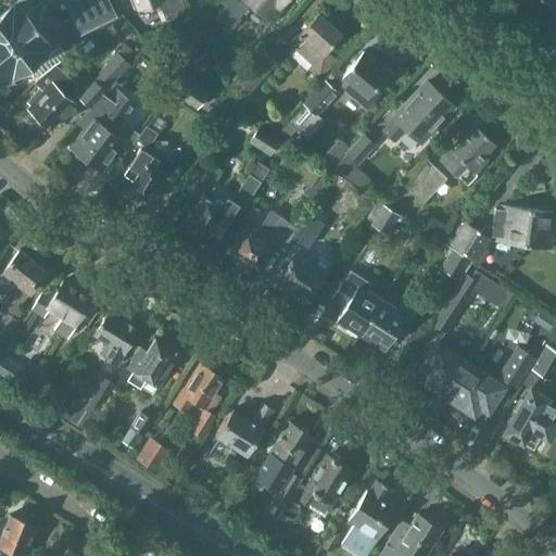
[(12,81),(60,45),(68,54),(85,40),(80,33),(117,15),(109,0),(61,0),(70,17),(59,24),(40,1),(34,7),(30,1),(28,0),(19,0),(0,15),(0,80),(9,92),(16,86),(12,81)]
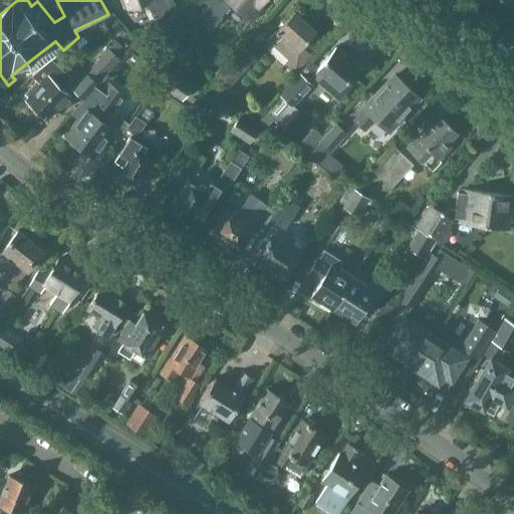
[(119,0),(123,9),(145,0),(149,0),(156,18),(172,12),(167,0),(119,0)]
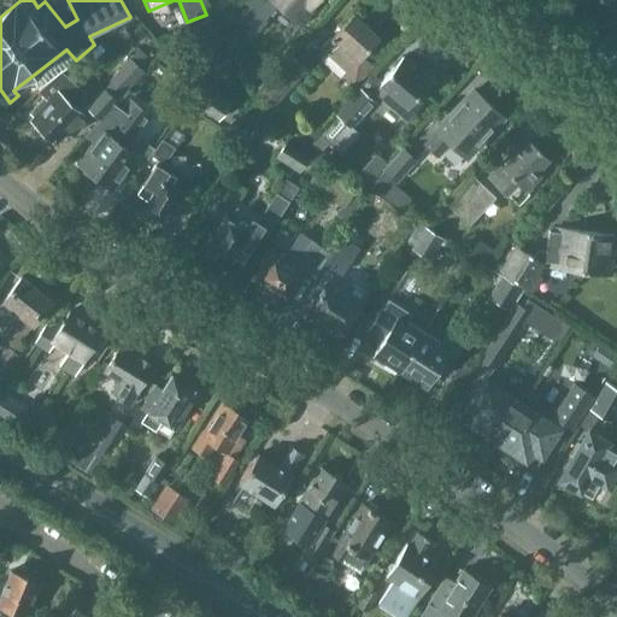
[(317,0),(247,0),(245,4),(248,7),(245,11),(244,10),(235,18),(256,36),(268,23),(268,22),(266,22),(265,21),(278,6),(300,25),(315,10),(311,7),(317,0)]
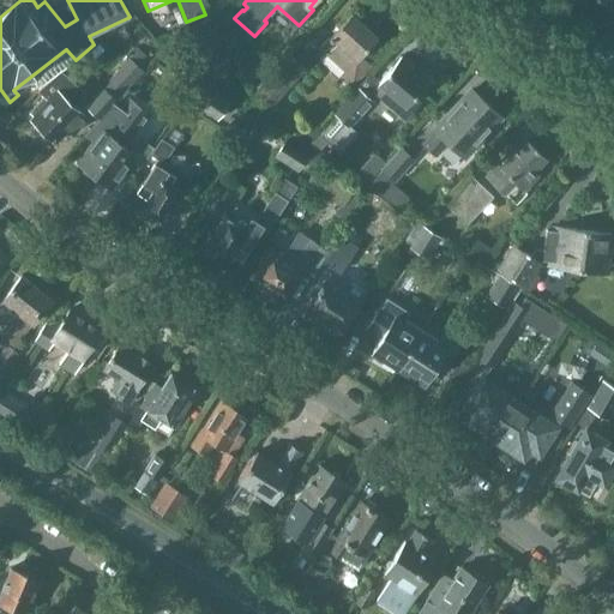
[(351,14),(318,49),(344,73),(341,77),(353,88),(371,67),(361,58),(378,38),(351,14)]
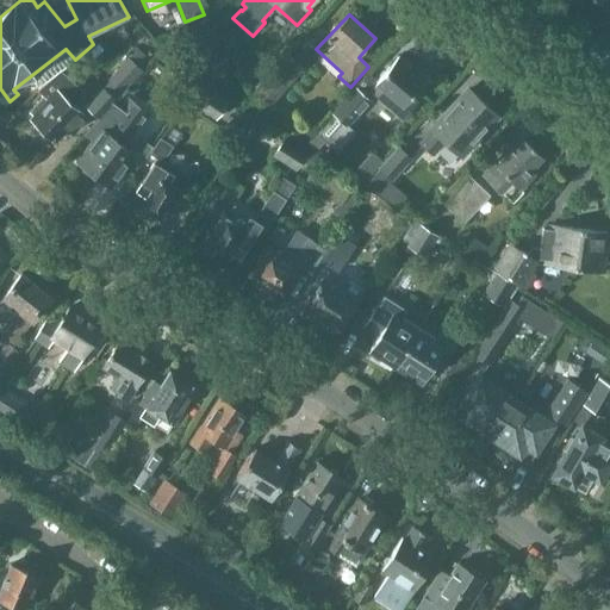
[(210,17),(191,26),(197,39),(216,30),(210,17)]
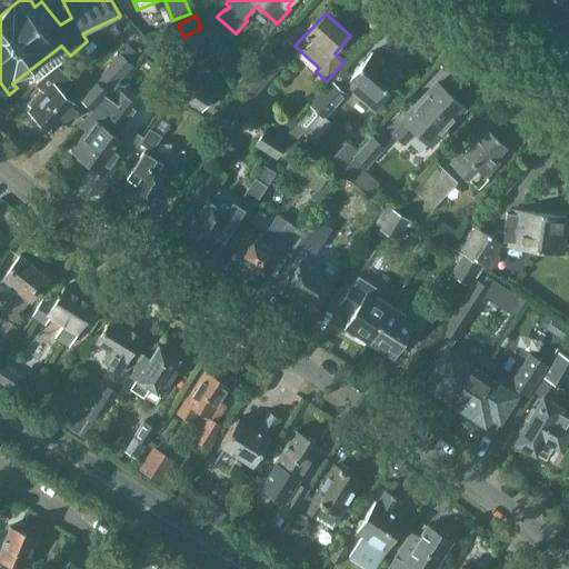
[(119,53),(98,78),(111,90),(132,66),(130,63),(137,57),(133,55),(126,48),(120,55),(119,53)]
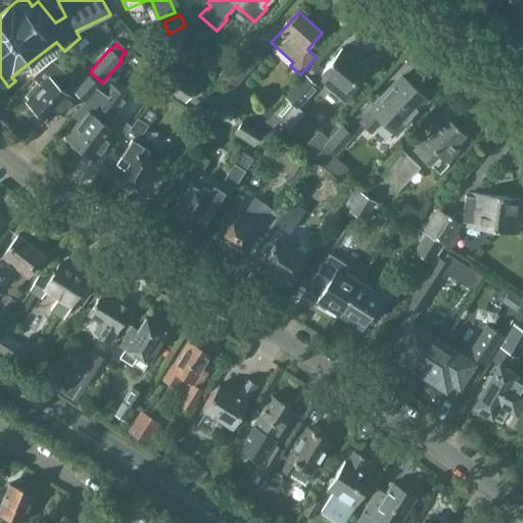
[(249,48),(233,65),(226,73),(220,79),(232,91),(245,77),(262,60),(249,48)]
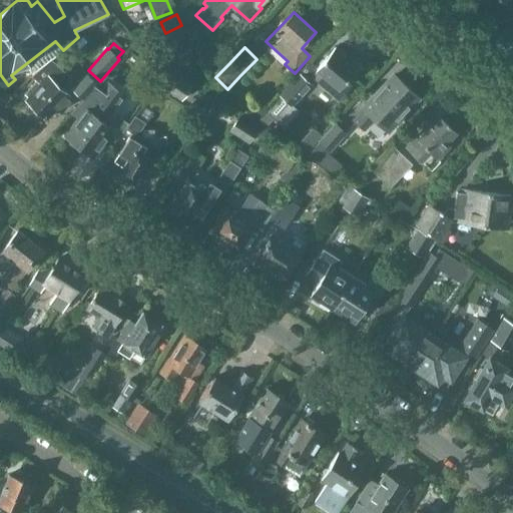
[(311,61),(299,75),(311,85),(315,81),(339,102),(352,86),(347,81),(358,67),(335,48),(319,68),(311,61)]
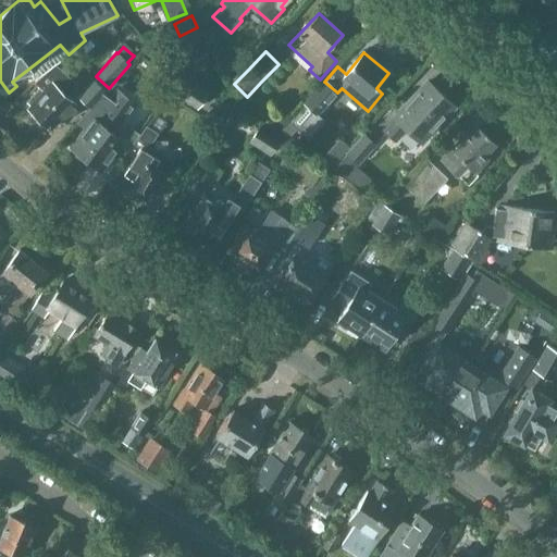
[(34,85),(40,90),(27,103),(31,107),(27,110),(50,131),(61,119),(65,122),(76,110),(74,108),(76,104),(66,96),(77,86),(66,76),(56,66),(34,85)]
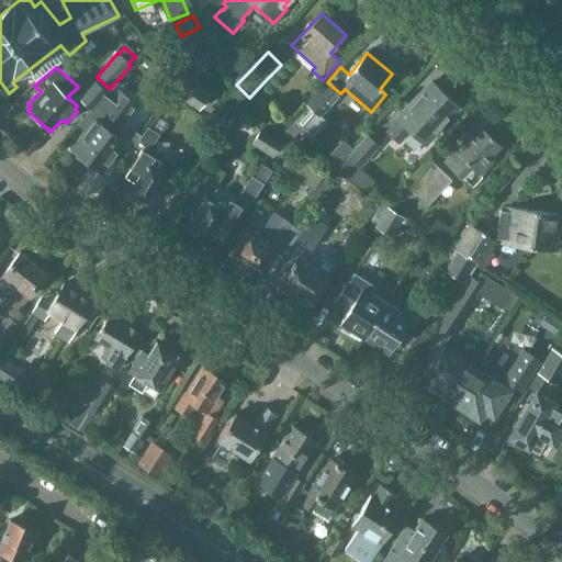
[(160,104),(161,105),(177,115),(187,99),(201,108),(209,94),(187,81),(179,76),(160,104)]
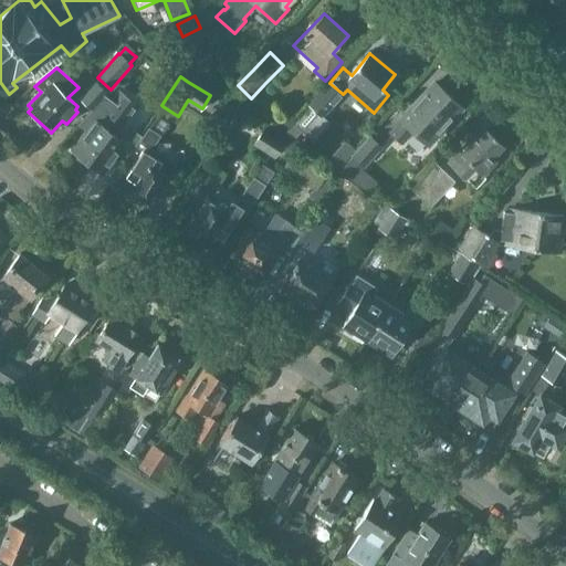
[(97,77),(77,98),(91,111),(105,95),(111,90),(97,77)]
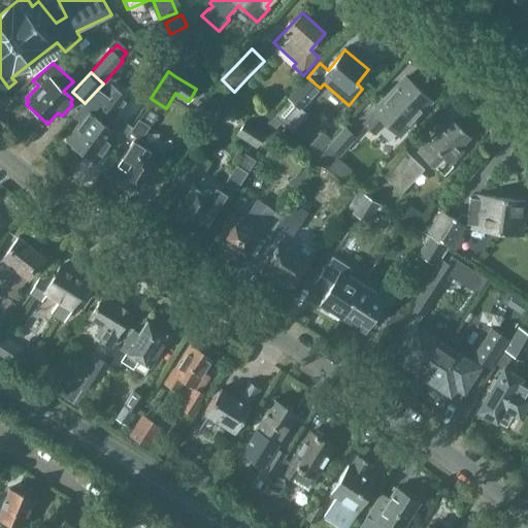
[(307,77),(274,117),(293,132),(307,114),(302,109),(320,88),(307,77)]
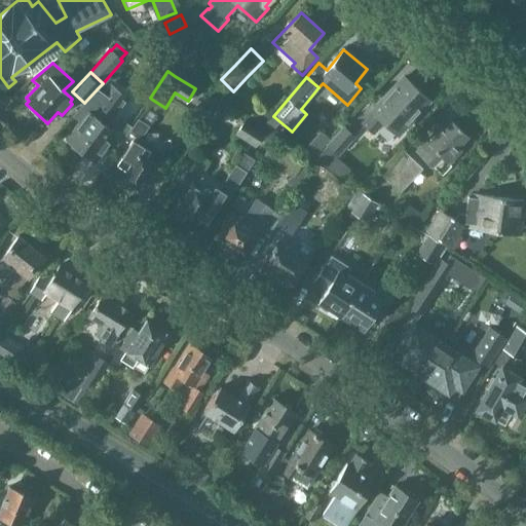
[(405,78),(362,124),(373,136),(388,120),(400,130),(428,100),(405,78)]
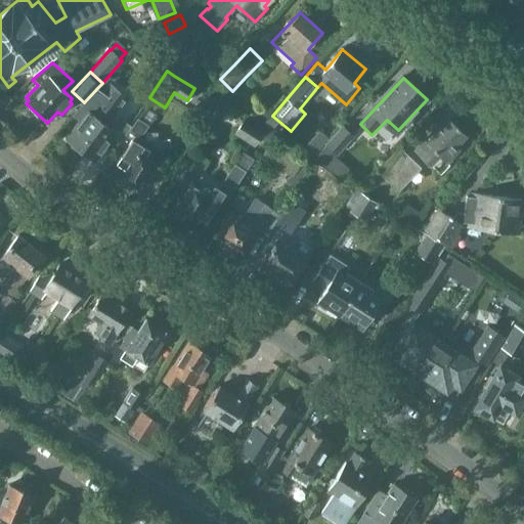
[(74,126),(64,139),(70,142),(73,145),(73,149),(79,155),(83,154),(94,162),(116,133),(105,125),(123,101),(106,89),(103,93),(97,88),(84,102),(73,116),(79,120),(74,126)]
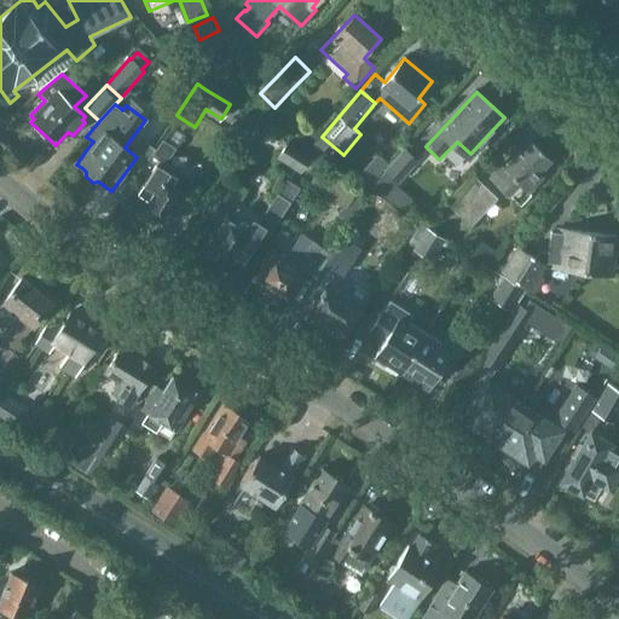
[(319,136),(307,149),(316,156),(328,144),(319,136)]
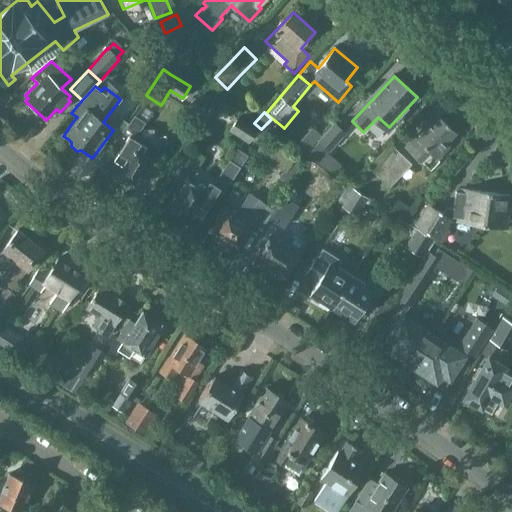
[(112,124),(122,131),(127,123),(117,116),(112,124)]
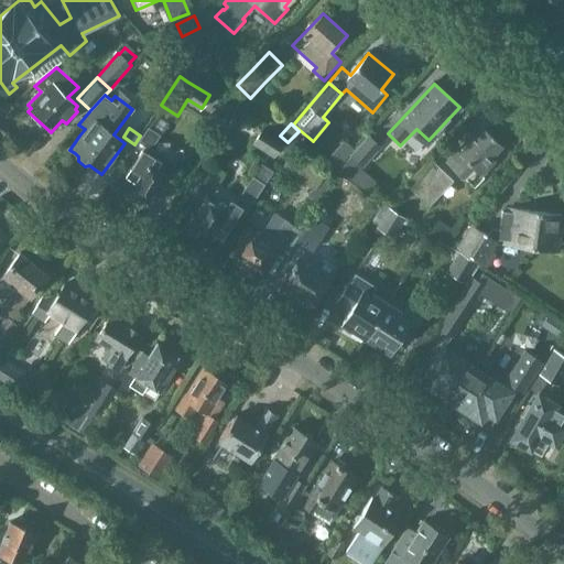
[(475,132),(445,163),(462,180),(473,169),(480,177),(495,162),(491,159),(502,147),(483,128),(477,134),(475,132)]
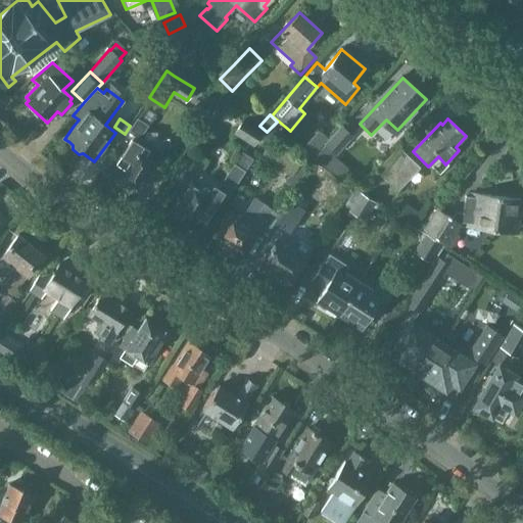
[(243,120),(241,123),(233,134),(253,147),(263,133),(243,120)]
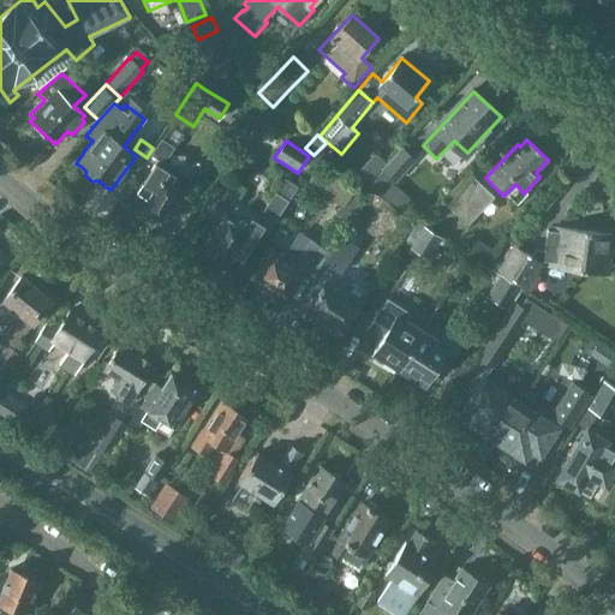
[(151,156),(157,161),(135,196),(133,195),(126,206),(143,216),(145,214),(161,224),(190,179),(163,162),(173,149),(161,142),(151,156)]
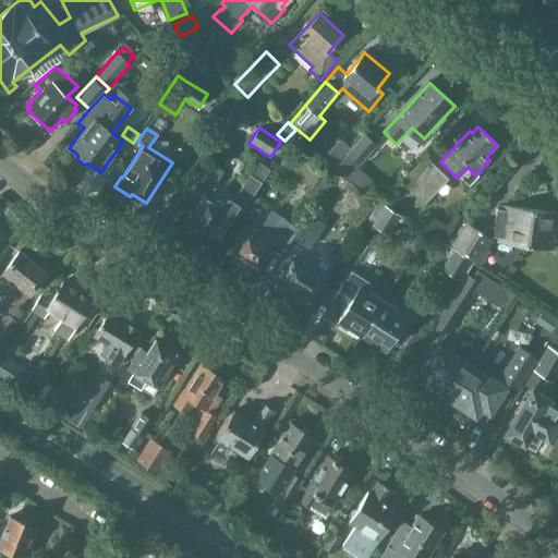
[(346,155),(349,158),(341,166),(349,173),(358,166),(359,167),(377,146),(364,135),(346,155)]
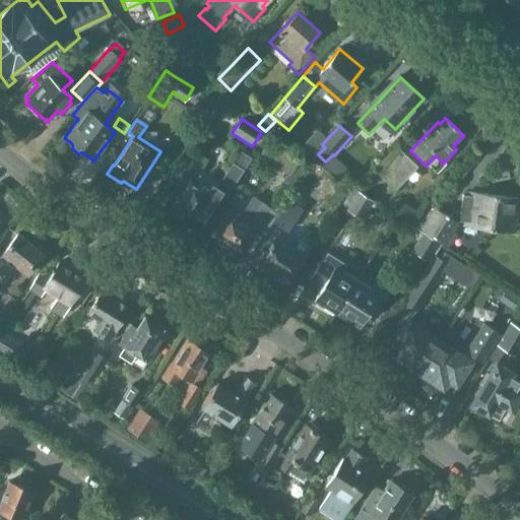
[(299,160),(270,141),(261,155),(289,175),(284,181),(293,187),(307,166),(299,160)]
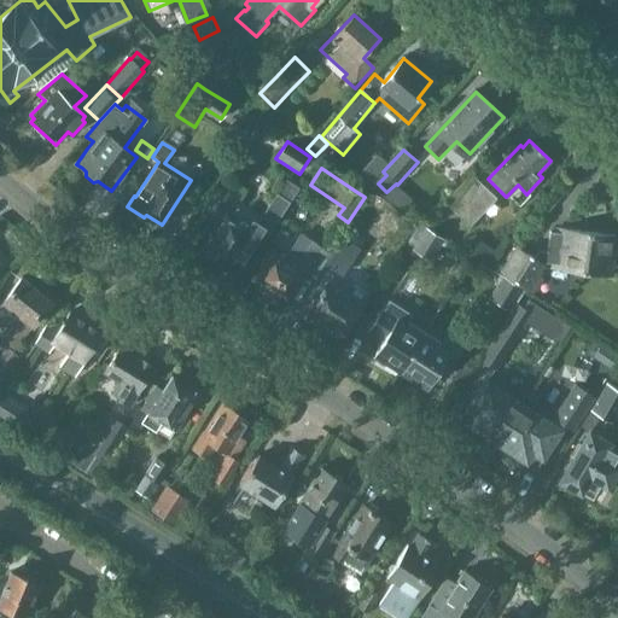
[(496,199),(490,193),(477,180),(450,208),(470,227),(487,209),(496,199)]
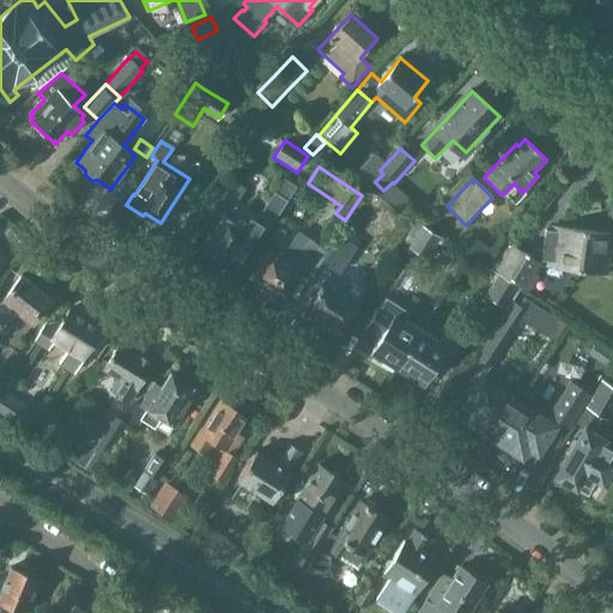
[(204,252),(222,262),(229,261),(231,256),(241,262),(259,234),(263,237),(296,188),(284,180),(255,222),(249,218),(247,224),(240,219),(237,222),(228,216),(204,252)]
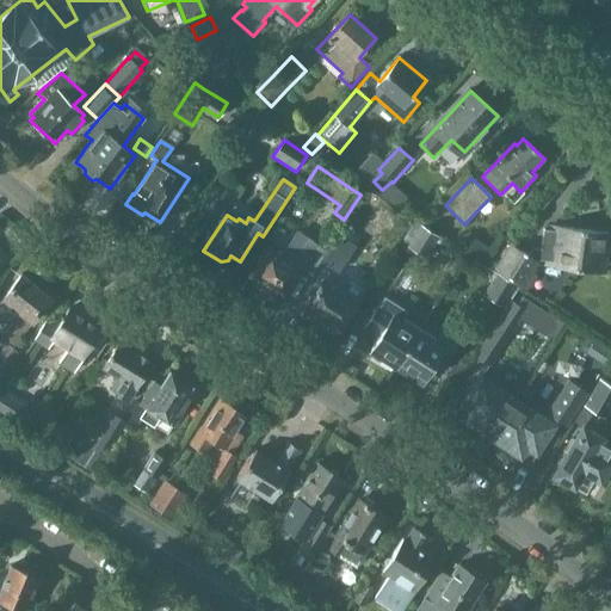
[(221,185),(220,187),(204,209),(218,218),(235,195),(221,185)]
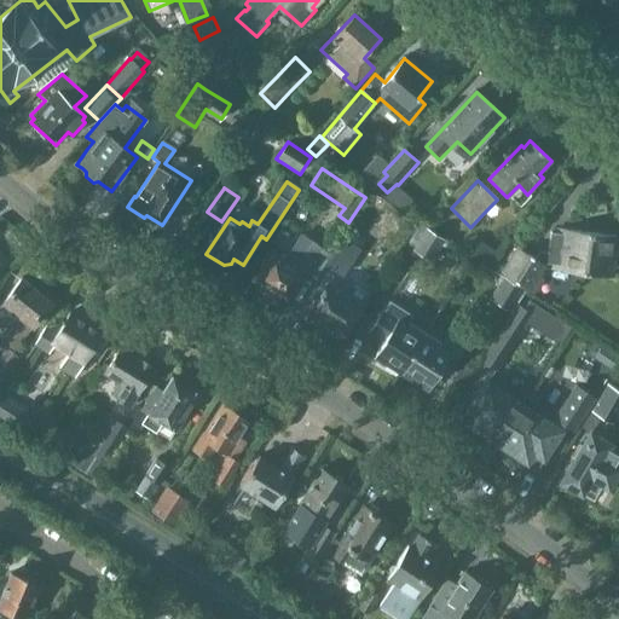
[(450,237),(435,229),(434,230),(431,226),(415,252),(432,261),(444,241),(446,243),(450,237)]
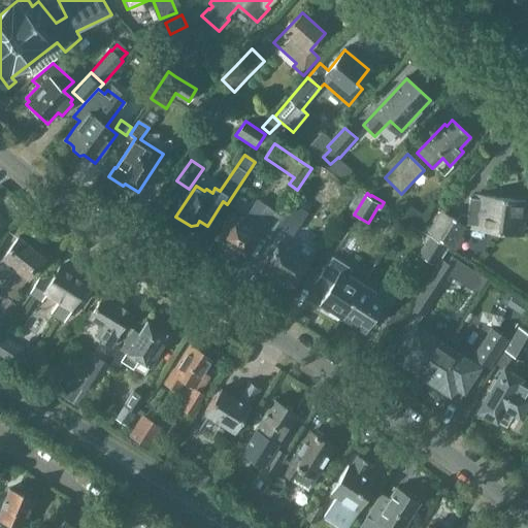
[(459,213),(455,221),(442,212),(429,234),(455,250),(462,237),(459,236),(465,227),(464,226),(466,223),(470,224),(469,230),(514,235),(516,220),(523,221),(526,202),(474,196),(473,199),(469,198),(467,215),(459,213)]
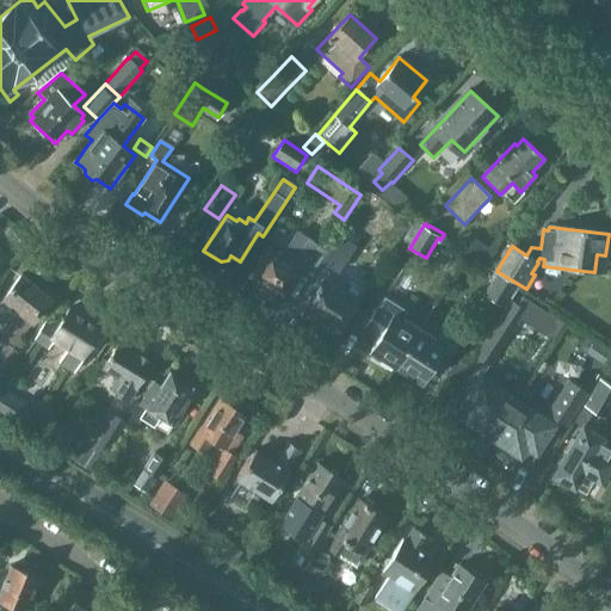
[(296,230),(281,254),(266,245),(246,277),(253,282),(252,285),(276,301),(278,296),(285,301),(303,273),(310,278),(327,252),(296,230)]
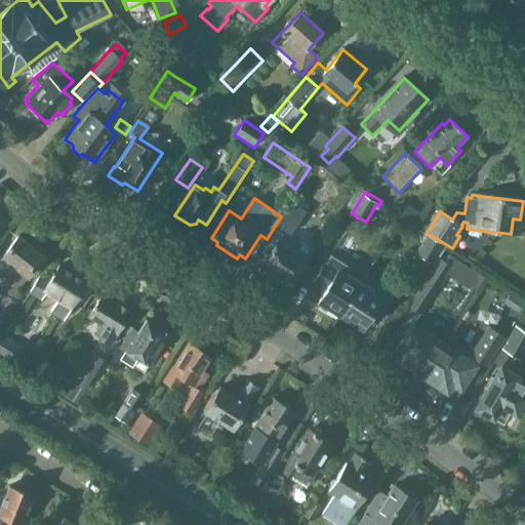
[(291,202),(277,225),(291,235),(306,212),(291,202)]
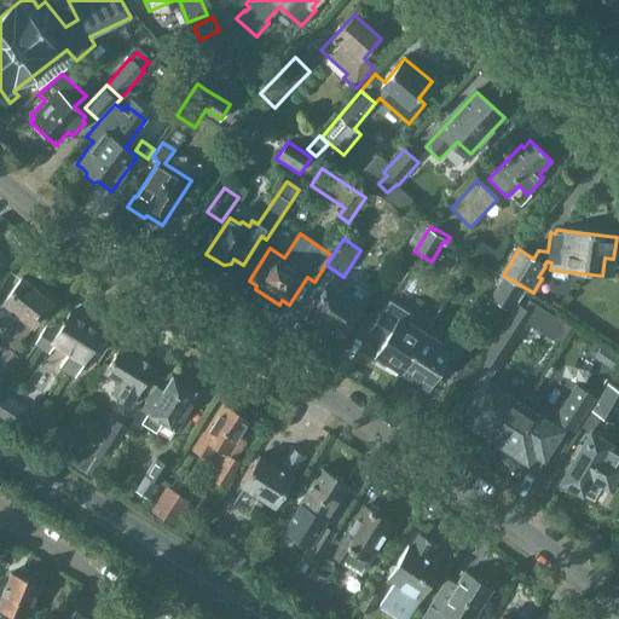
[(481,242),(473,255),(490,266),(498,253),(481,242)]
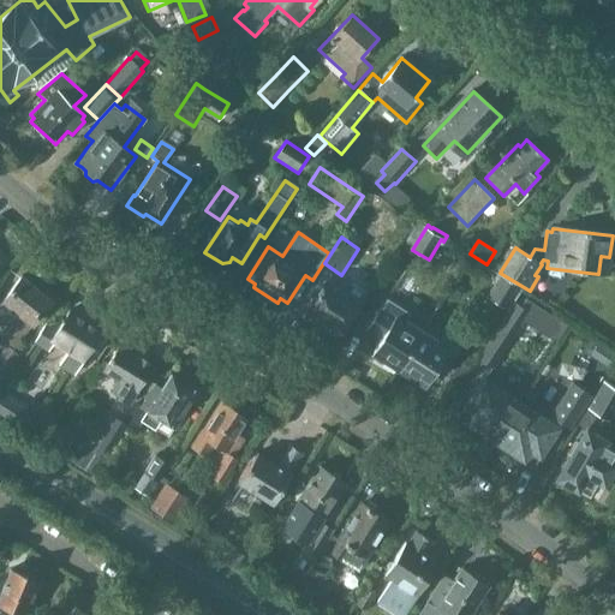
[(496,273),(501,266),(491,260),(487,267),(496,273)]
